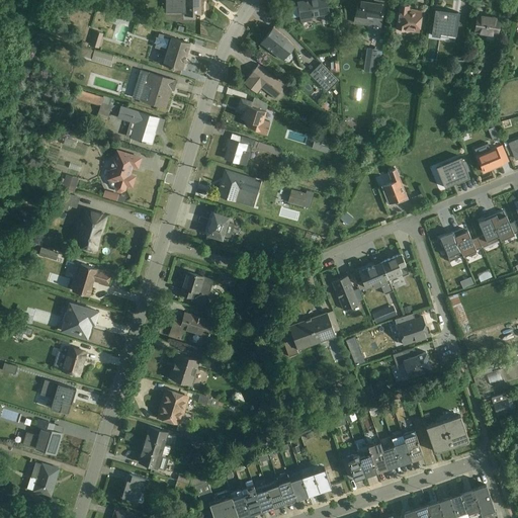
[(185,16),(200,17),(199,0),(165,0),(166,13),(185,13),(185,16)]
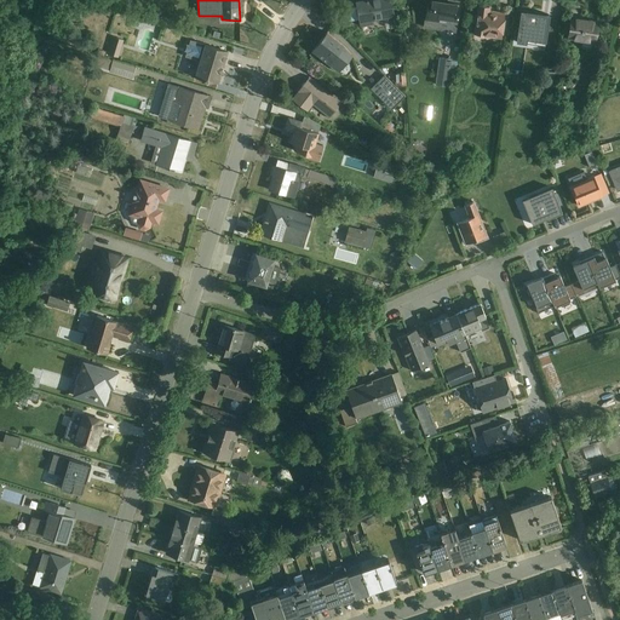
[(373,21),(394,16),(390,0),(373,0),(357,4),(357,3),(356,3),(361,27),(374,24),(373,21)]
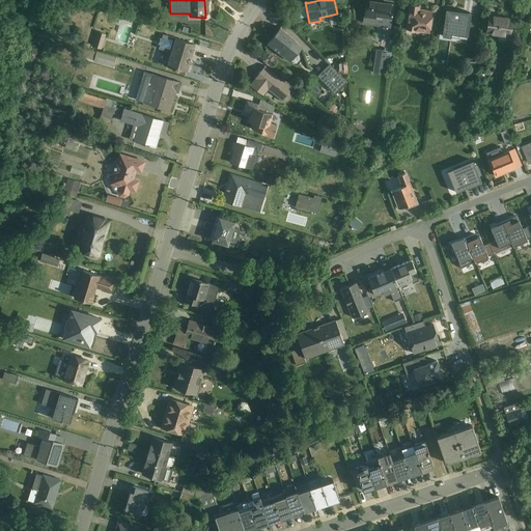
[(367,0),(364,24),(390,28),(394,3),(372,0),(367,0)]
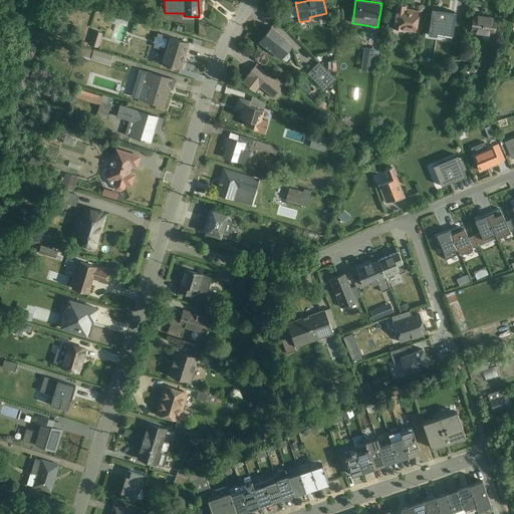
[(393,29),(416,33),(419,12),(406,10),(406,7),(397,5),(396,12),(394,12),(393,19),(395,20),(393,29)]
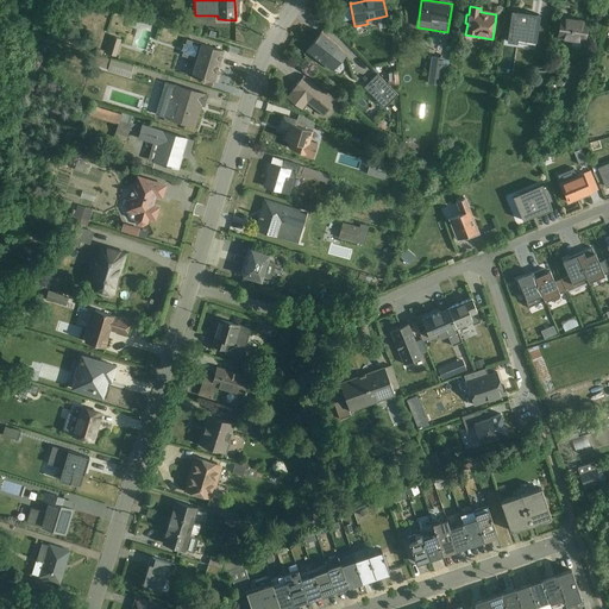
[(518,39),(537,42),(539,24),(540,17),(513,13),(508,43),(518,44),(518,39)]
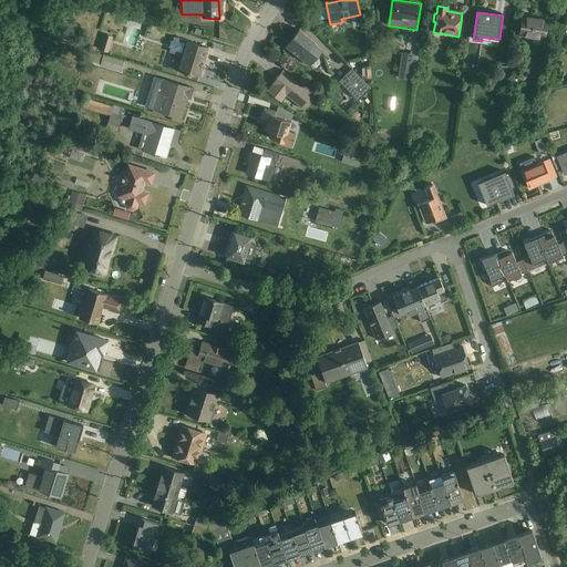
[(518,38),(545,42),(546,23),(523,19),(518,38)]
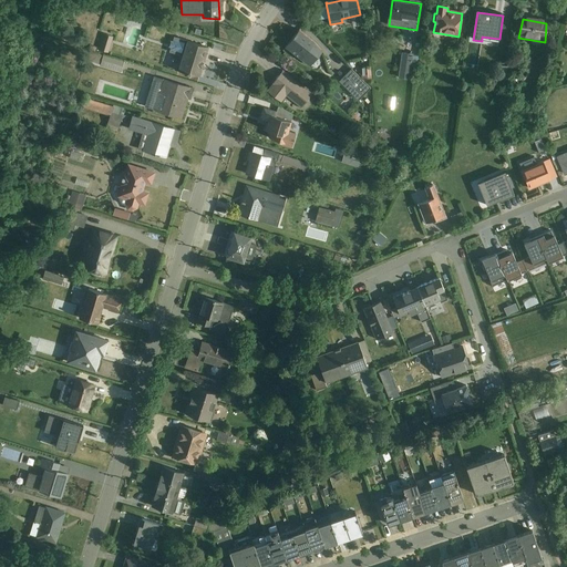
[(286,48),(301,60),(315,43),(299,30),(286,48)]
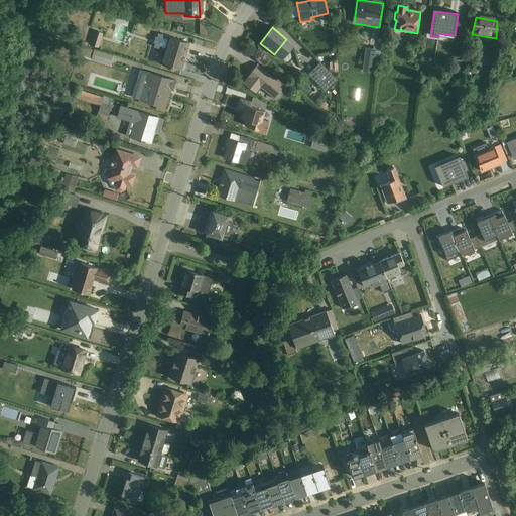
[(103,34),(92,30),(88,44),(99,47),(103,34)]
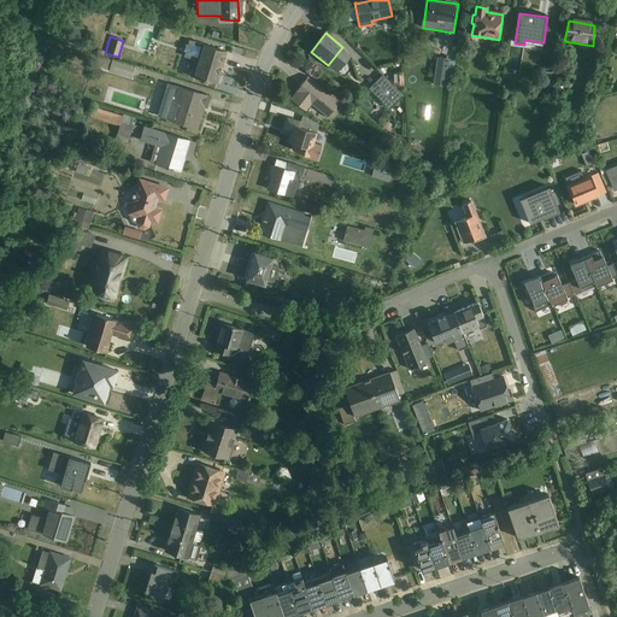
[(194,77),(217,84),(227,52),(191,41),(188,46),(186,46),(184,52),(186,52),(184,57),(199,62),(194,77)]
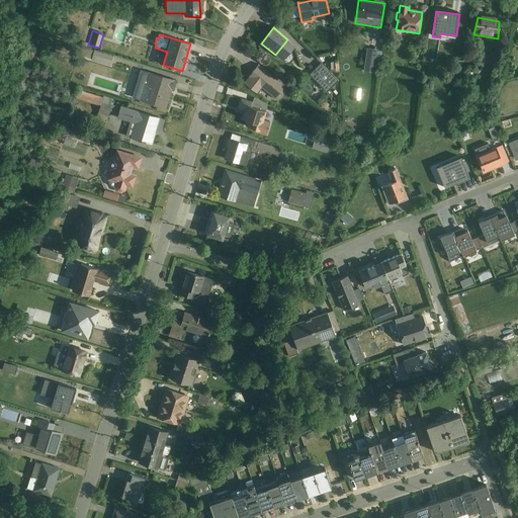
[(87,48),(81,47),(79,46),(76,55),(91,60),(91,61),(110,66),(113,57),(87,48)]
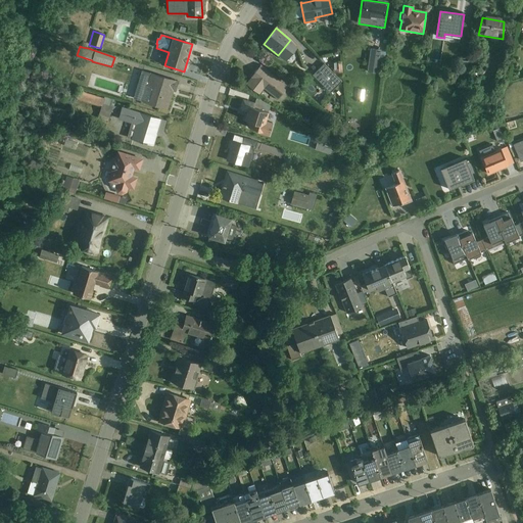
[(381,50),(371,49),(367,72),(378,74),(381,50)]
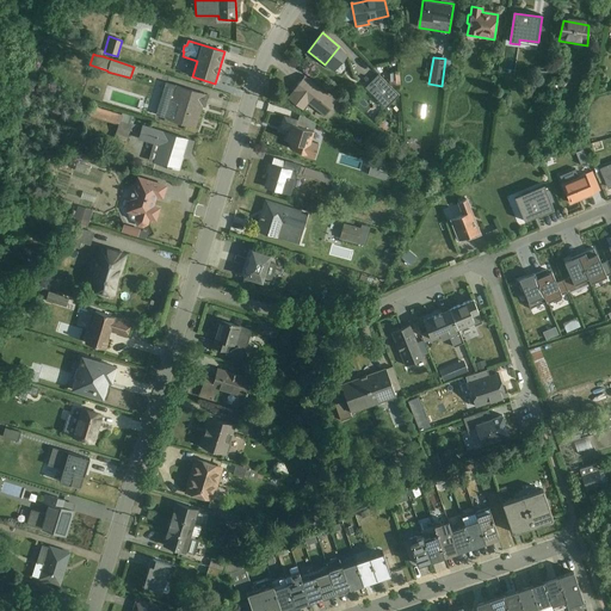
[(462,66),(454,65),(452,73),(461,74),(462,66)]
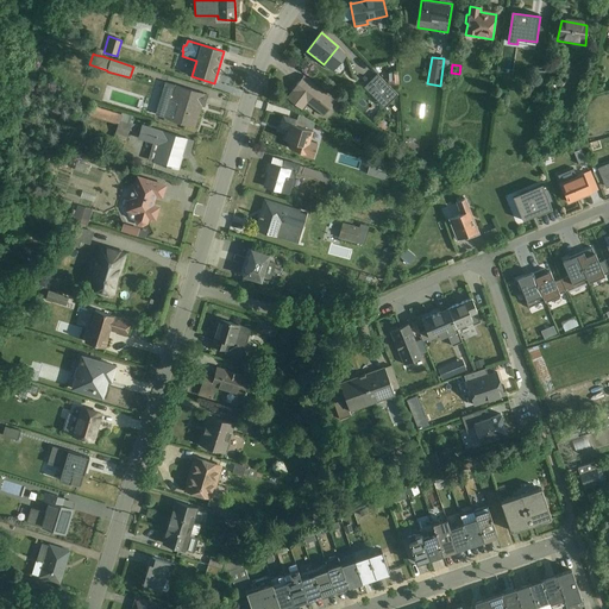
[(558,67),(546,66),(545,77),(557,79),(558,67)]
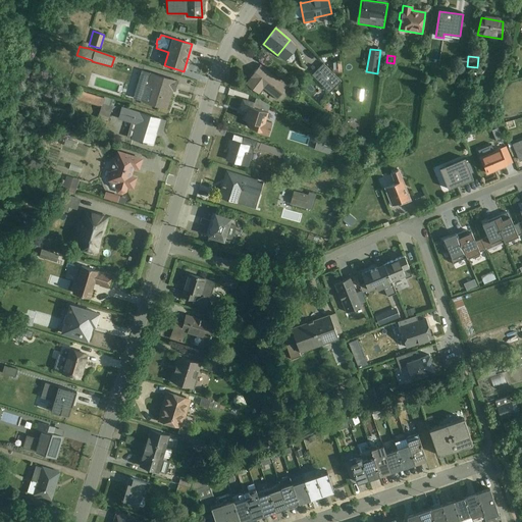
[(342,61),(326,62),(327,67),(331,67),(332,72),(334,75),(343,73),(342,61)]
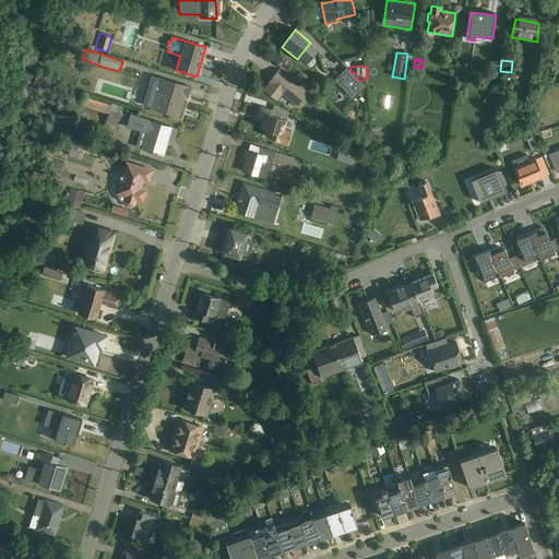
[(334,81),(353,99),(366,87),(358,81),(356,78),(351,72),(346,69),(334,81)]
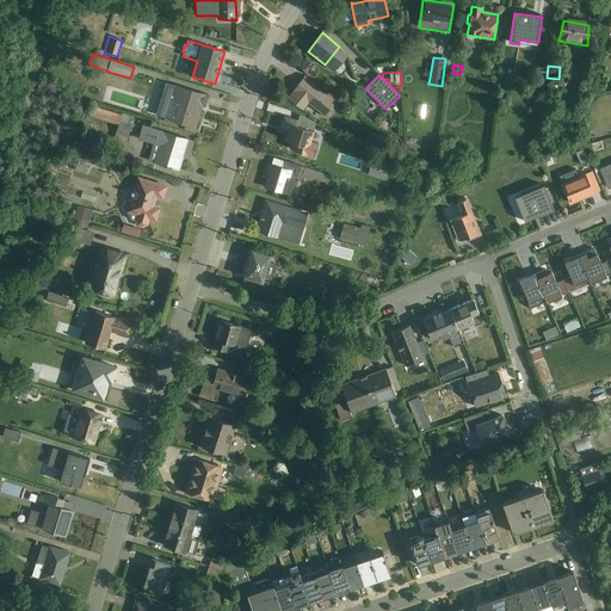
[(325,117),(337,102),(304,76),(294,91),(295,92),(289,99),(303,111),(309,104),(325,117)]
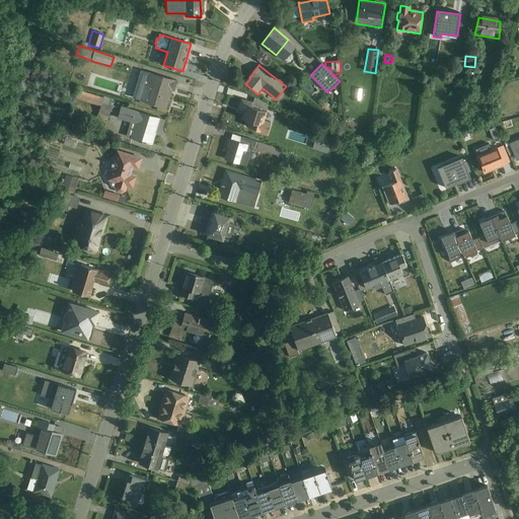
[(133,98),(165,108),(171,89),(173,90),(176,82),(141,71),(133,98)]
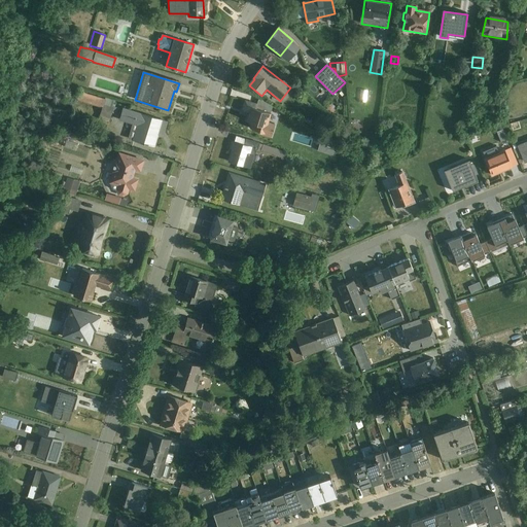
[(115,101),(106,98),(105,100),(80,92),(78,100),(102,108),(99,119),(109,123),(112,114),(116,114),(118,108),(114,107),(115,101)]
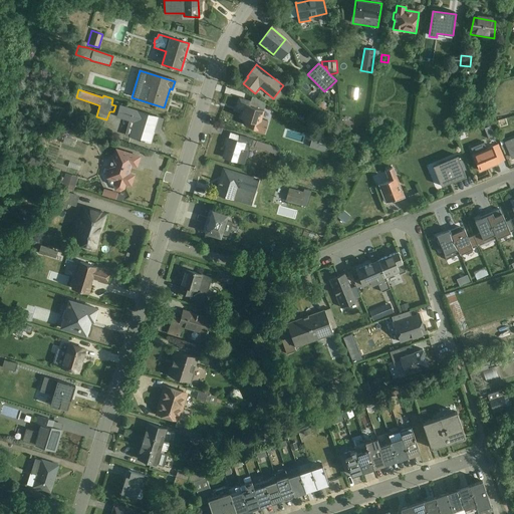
[(244,119),(242,126),(264,133),(268,117),(261,115),(264,105),(237,98),(235,106),(242,108),(240,118),(244,119)]
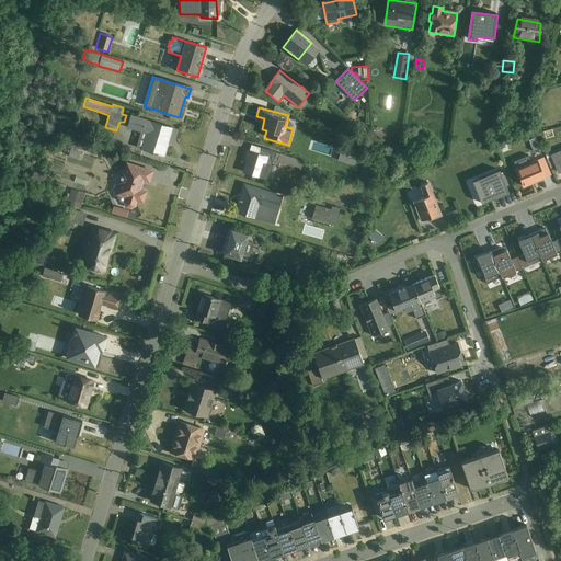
[(137,147),(163,156),(170,138),(174,139),(178,130),(130,116),(127,128),(141,133),(137,147)]
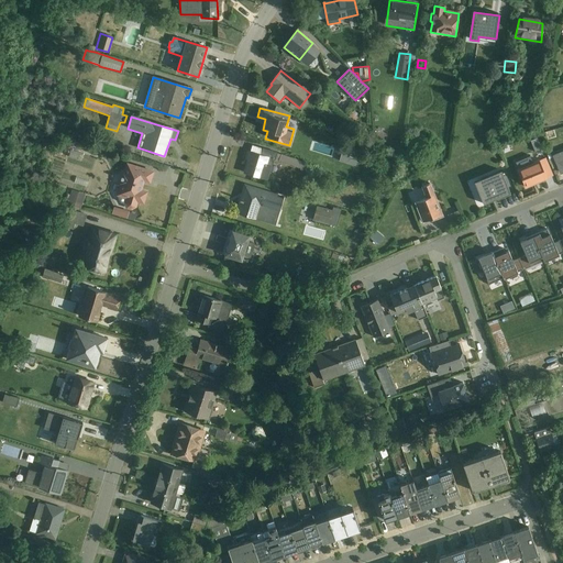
[(537,138),(530,141),(536,153),(542,150),(537,138)]
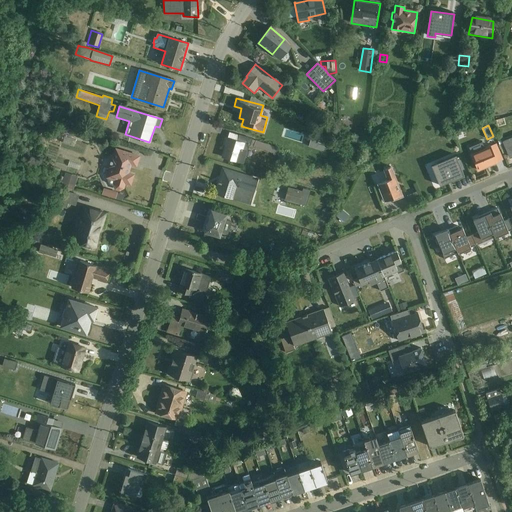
[(269,137),(259,132),(257,137),(267,142),(269,137)]
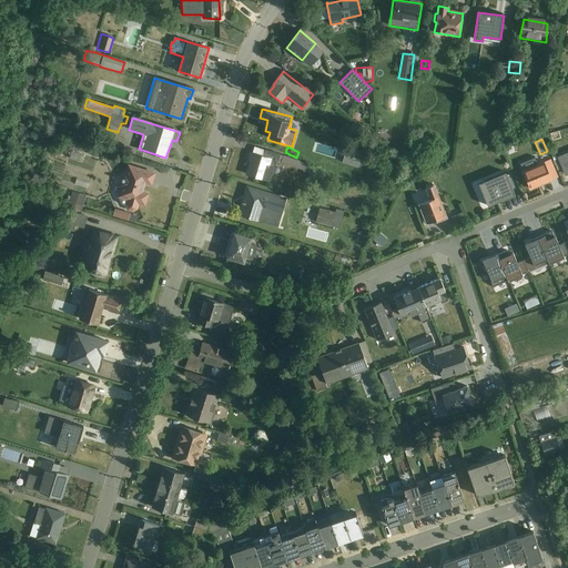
[(271,182),(276,162),(306,172),(308,164),(265,151),(264,156),(251,153),(249,160),(251,161),(246,174),(271,182)]
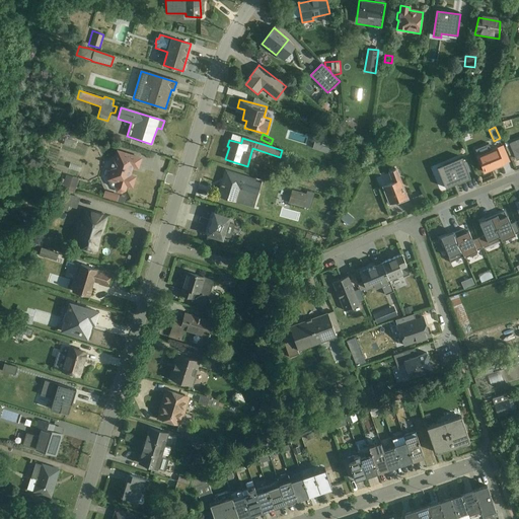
[(517,160),(518,158),(518,139),(510,143),(517,160)]
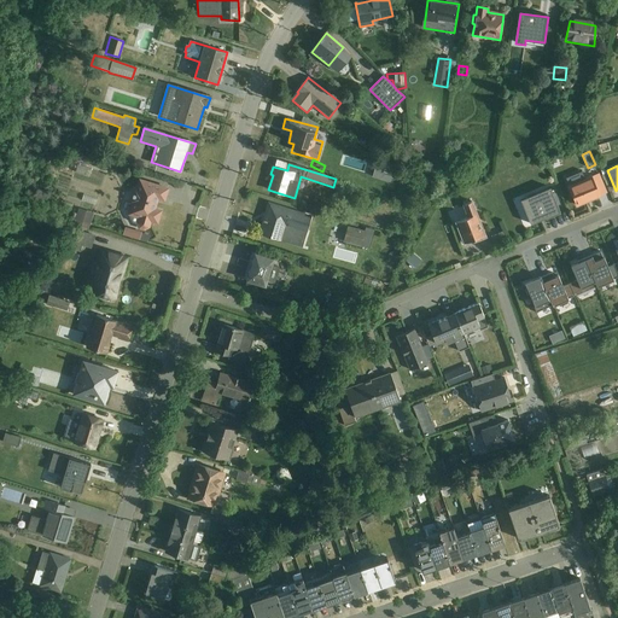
[(438,174),(432,172),(427,180),(433,184),(438,174)]
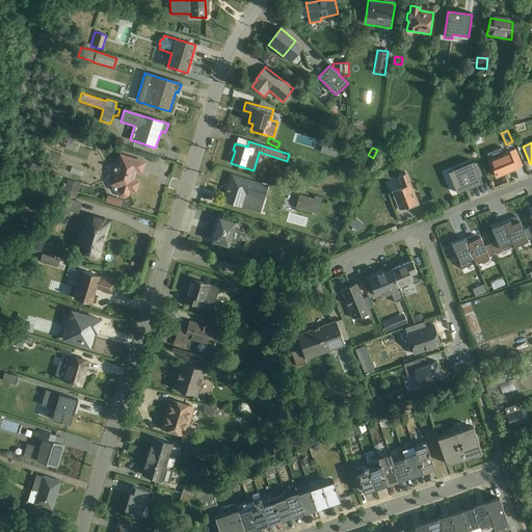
[(497,178),(516,169),(509,151),(504,154),(501,148),(487,154),(497,178)]
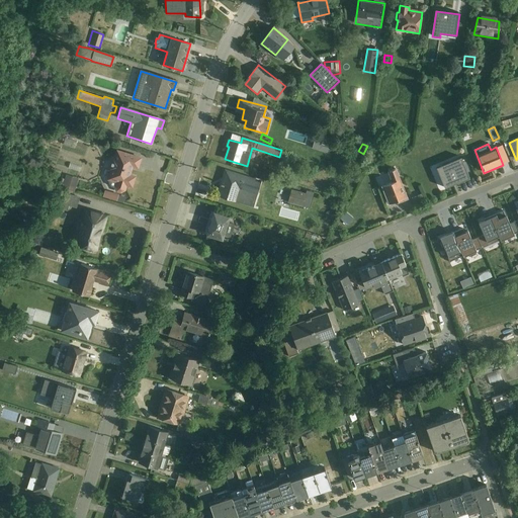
[(138,168),(141,159),(116,151),(114,157),(112,157),(107,170),(109,171),(107,180),(115,182),(114,187),(115,190),(121,192),(124,190),(126,184),(132,186),(135,177),(130,175),(133,166),(138,168)]
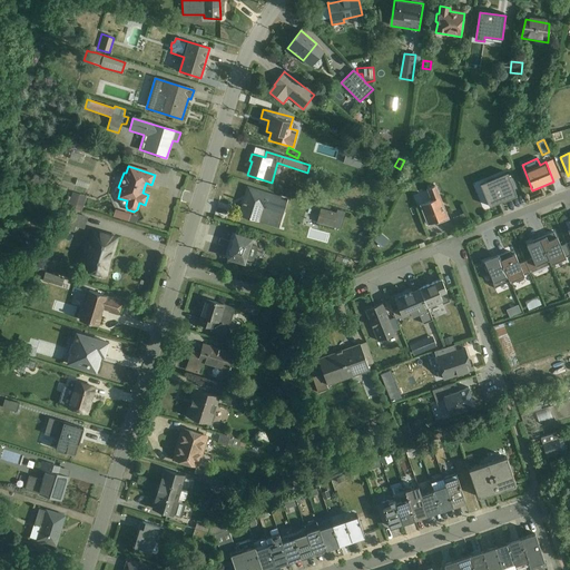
[(503,203),(517,197),(507,174),(480,185),(490,207),(503,202),(503,203)]
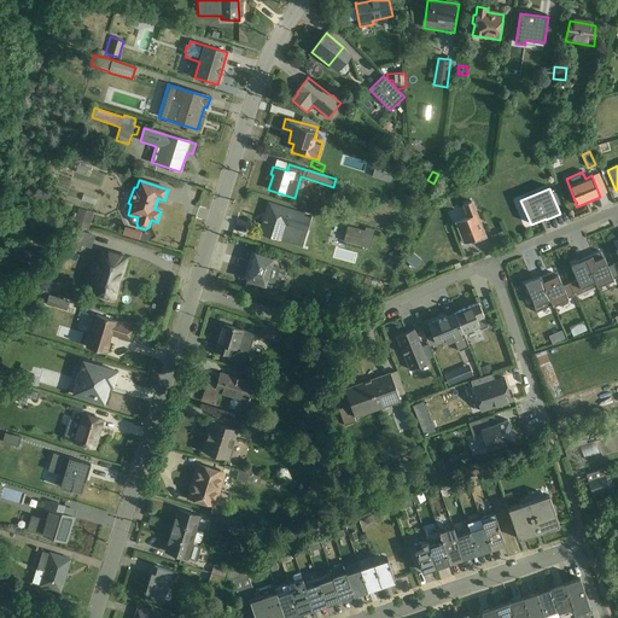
[(474,243),(487,238),(472,202),(462,205),(467,217),(456,222),(465,244),(473,240),(474,243)]
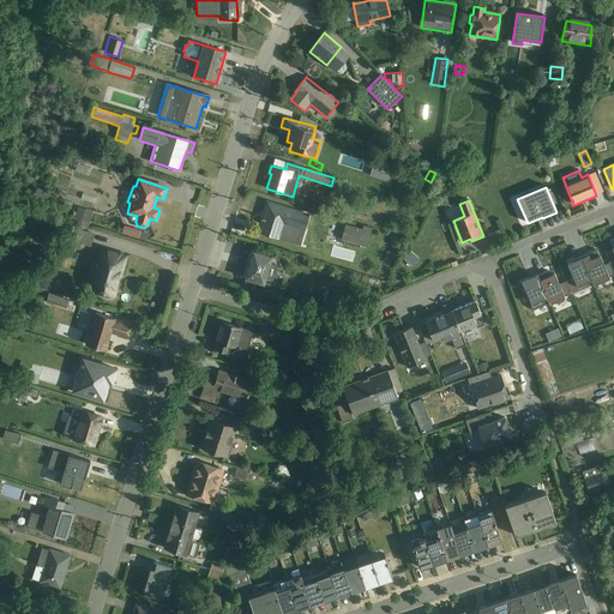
[(301,246),(309,216),(269,204),(264,218),(262,218),(262,220),(263,220),(259,233),(281,239),(284,226),(290,227),(287,241),(301,246)]
